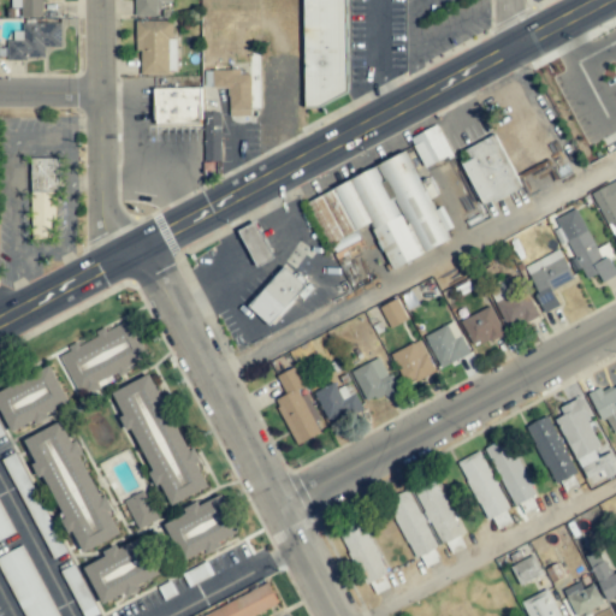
[(10,0),(11,7),(21,7),(21,18),(43,17),(42,0),(10,0)]
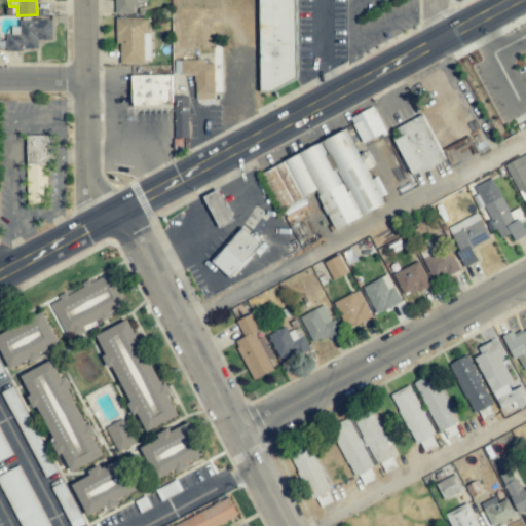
[(115,0),(116,14),(136,13),(136,1),(147,0),(115,0)]
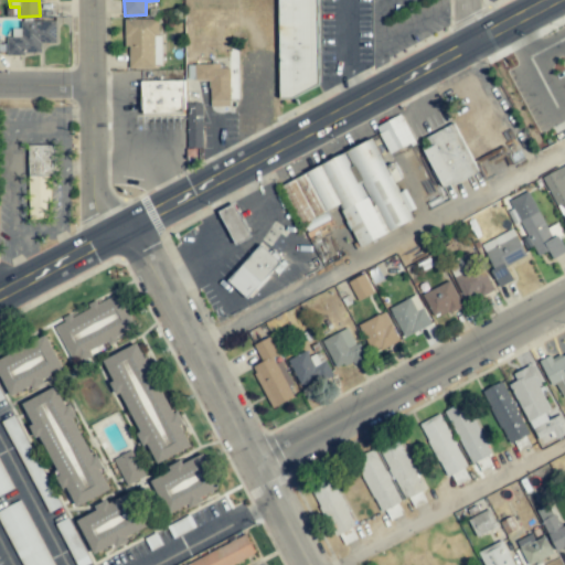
[(277,0),(279,94),(319,94),(317,0),(277,0)]
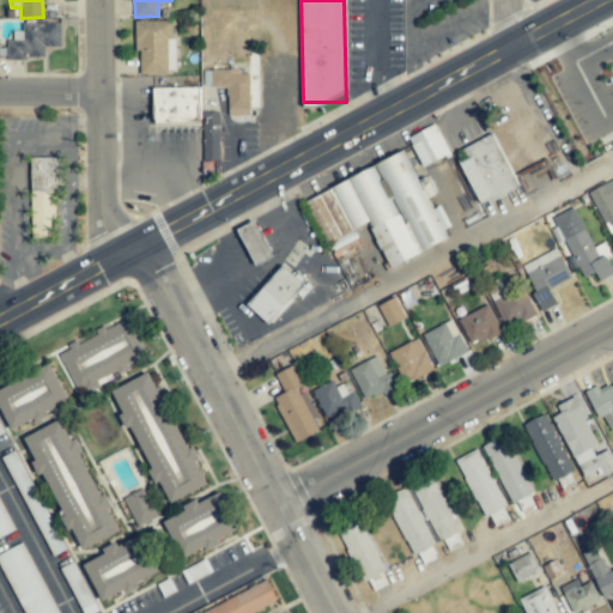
[(175,73),(173,20),(134,22),(134,50),(139,50),(140,74),(175,73)]
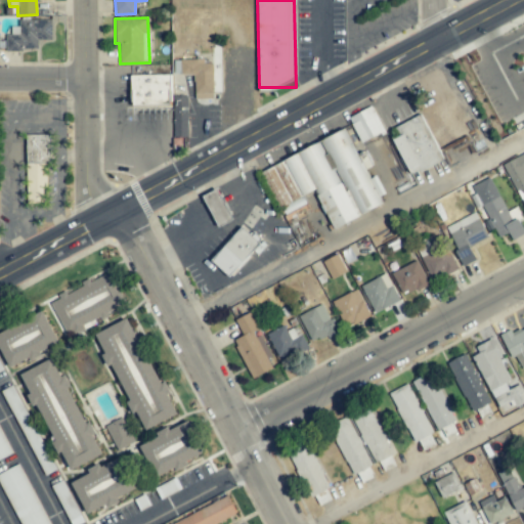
[(6,35),(6,50),(38,50),(38,41),(52,40),(52,19),(19,20),(19,34),(6,35)]
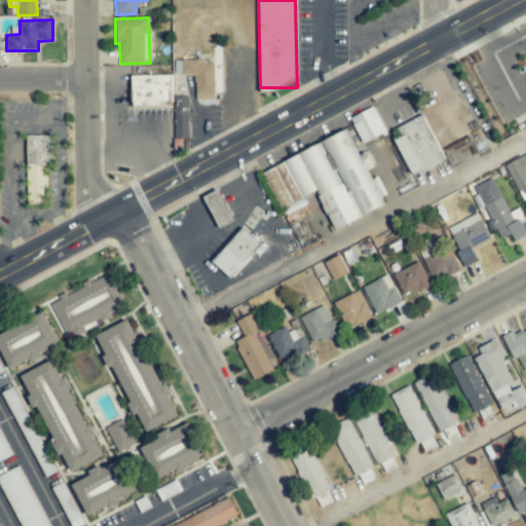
[(215,99),(214,64),(204,64),(204,60),(181,60),(182,75),(195,75),(195,100),(215,99)]
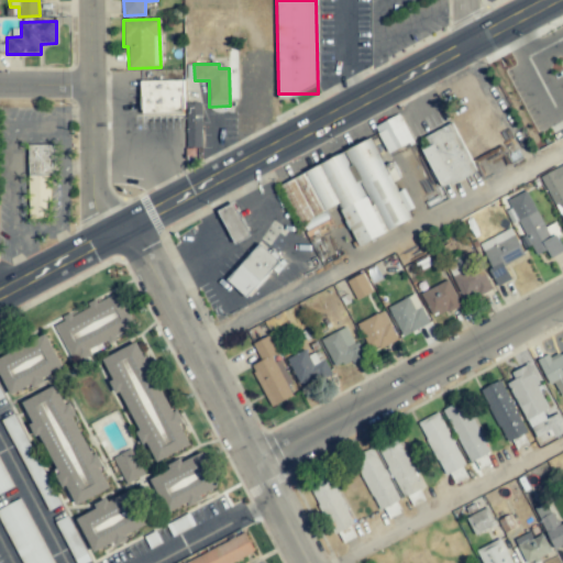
[(183,80),(141,81),(142,116),(184,114),(183,80)]
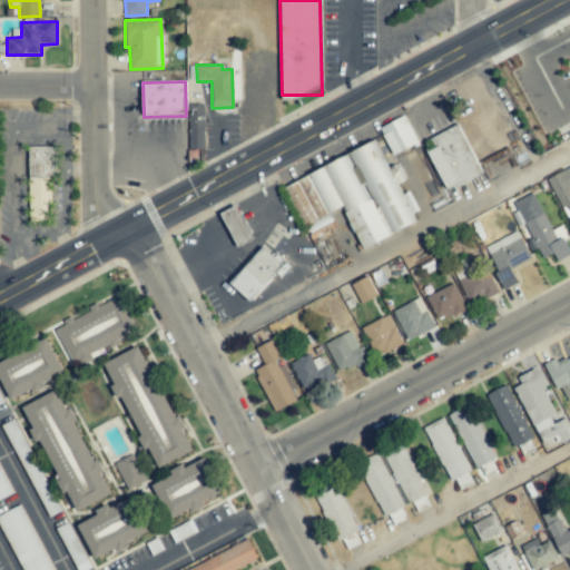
[(189,149),(204,149),(204,105),(188,106),(189,149)]
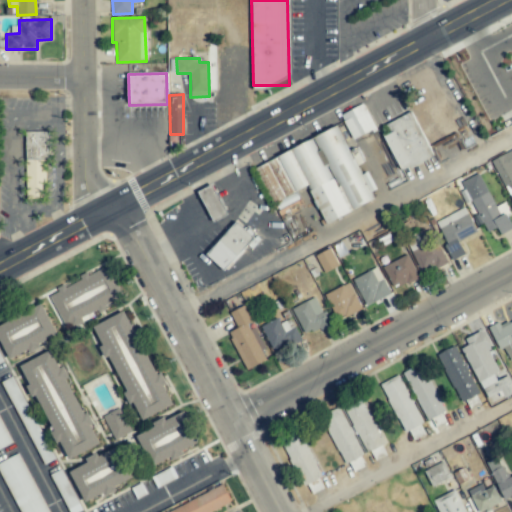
[(342,113),(350,138),(374,131),(366,105),(342,113)]
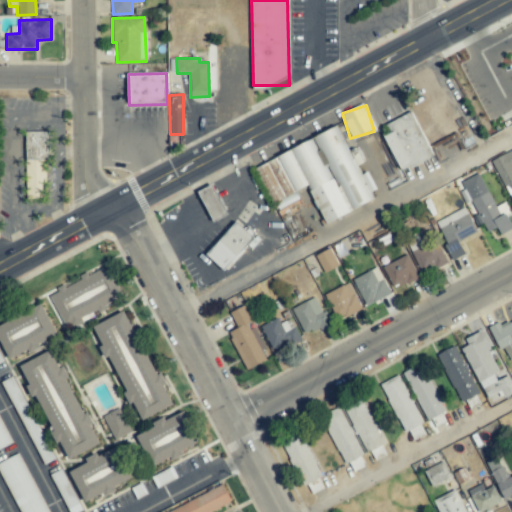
[(432,157),(412,112),(380,127),(400,172),(432,157)]
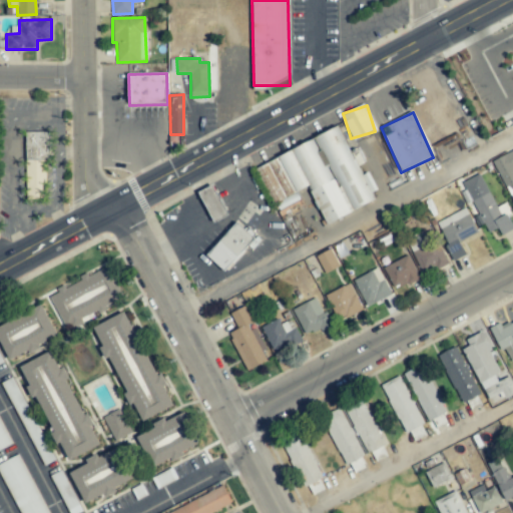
[(255,168),(277,211),(300,200),(296,192),(308,186),(325,224),(373,201),(338,126),(312,138),(313,141),(255,168)]
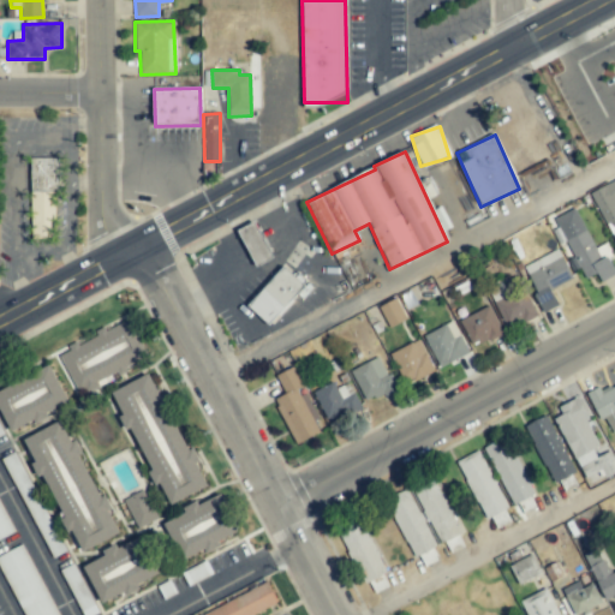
[(29,159),(31,238),(58,237),(55,159),(29,159)]
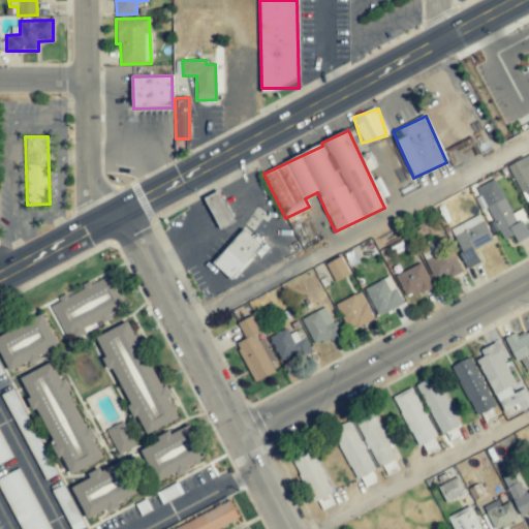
[(528,174),(528,173),(528,155),(507,165),(528,210),(528,174)]
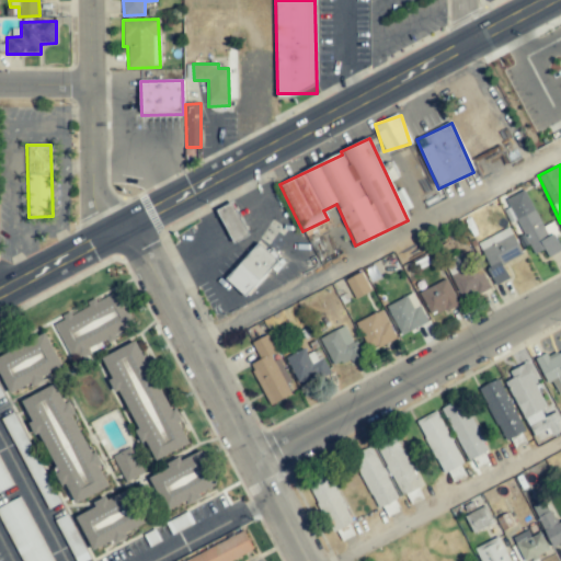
[(542,227),(525,191),(506,199),(533,254),(544,249),(548,258),(560,251),(560,248),(554,235),(558,232),(553,222),(542,227)]
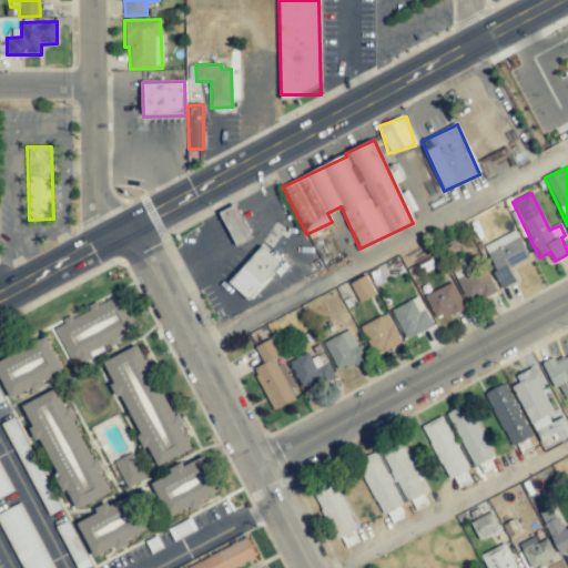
[(236,246),(252,239),(235,204),(220,212),(236,246)]
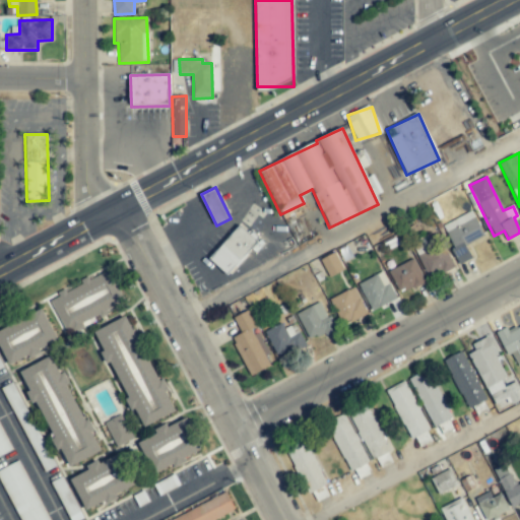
[(472,259),(466,245),(483,237),(471,211),(442,225),(460,264),(472,259)]
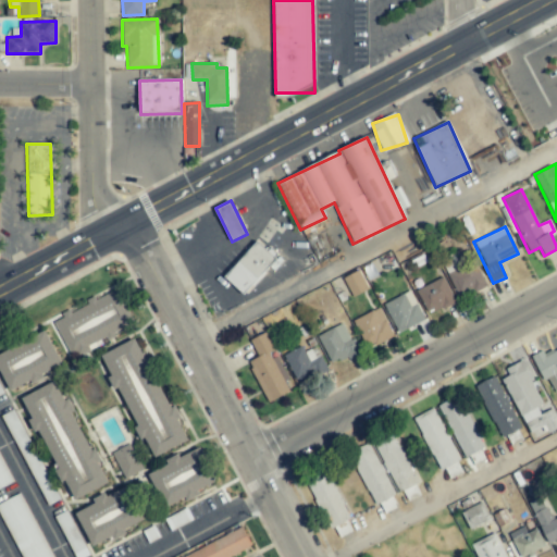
[(224,286),(238,299),(270,267),(273,270),(282,261),(258,239),(224,276),(229,281),(224,286)]
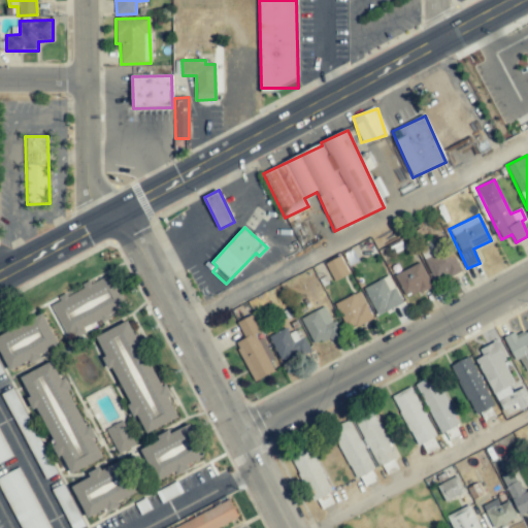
[(461,270),(449,248),(424,261),(435,283),(461,270)]
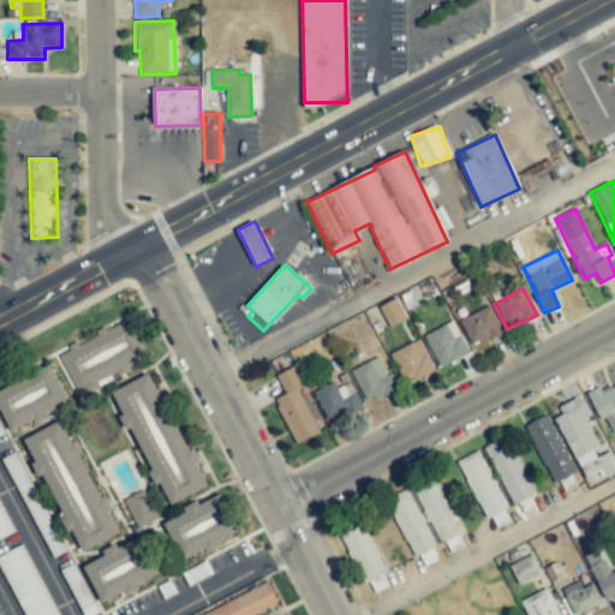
[(390,328),(406,318),(395,299),(378,308),(390,328)]
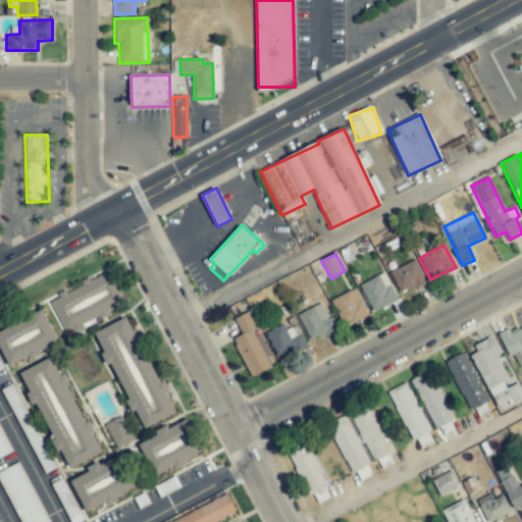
[(402,296),(426,282),(414,260),(389,272),(402,296)]
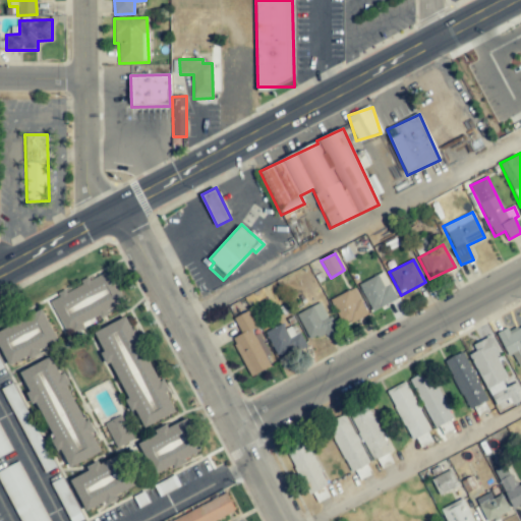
[(123,302),(110,272),(50,299),(65,335),(108,316),(105,310),(123,302)]
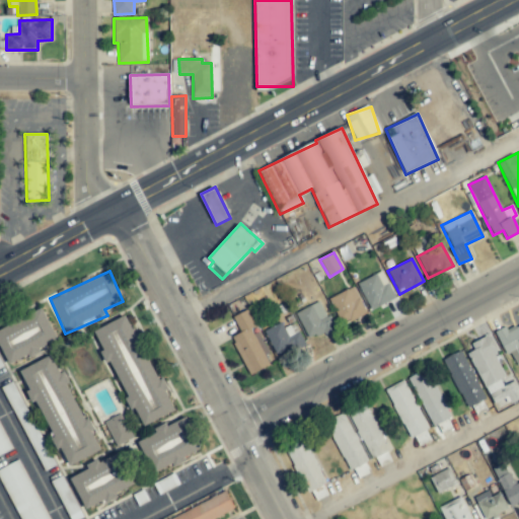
[(395,298),(381,271),(357,284),(371,311),(395,298)]
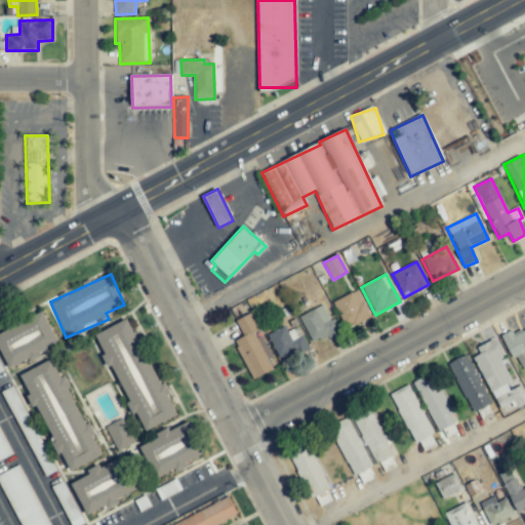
[(370,318),(357,290),(333,301),(347,329),(370,318)]
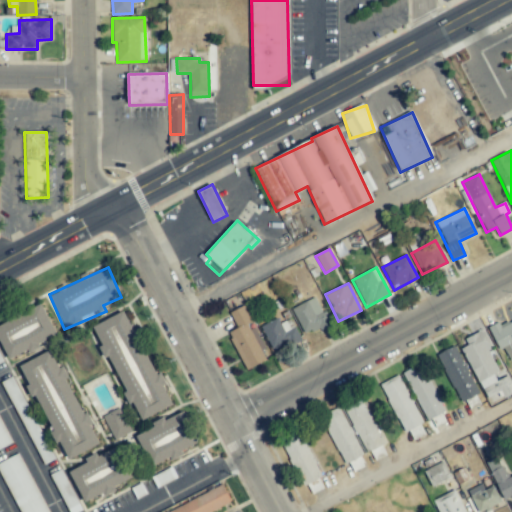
[(303,335),(329,326),(318,297),(292,307),(303,335)]
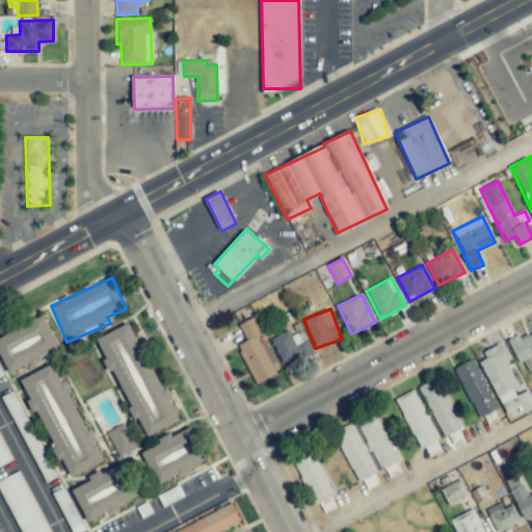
[(58,347),(44,316),(0,337),(0,354),(9,373),(28,364),(30,368),(43,362),(40,356),(58,347)]
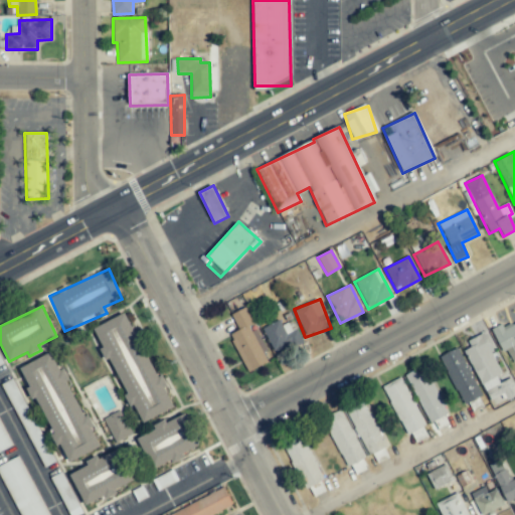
[(246,372),(269,362),(251,325),(253,324),(245,308),(230,315),(238,332),(229,336),(246,372)]
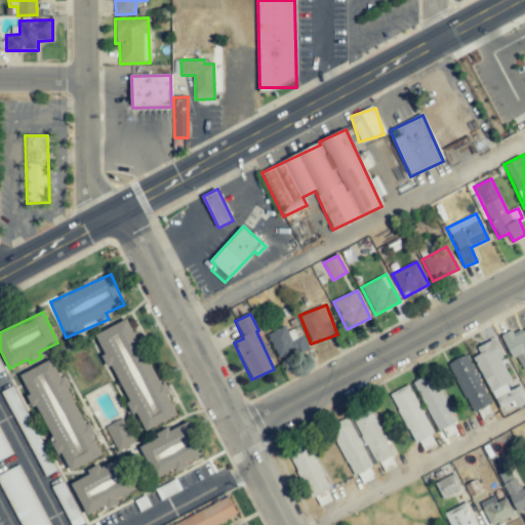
[(176,414),(167,395),(129,319),(96,335),(105,354),(102,356),(107,367),(112,365),(129,401),(125,403),(131,413),(135,411),(145,431),(176,414)]
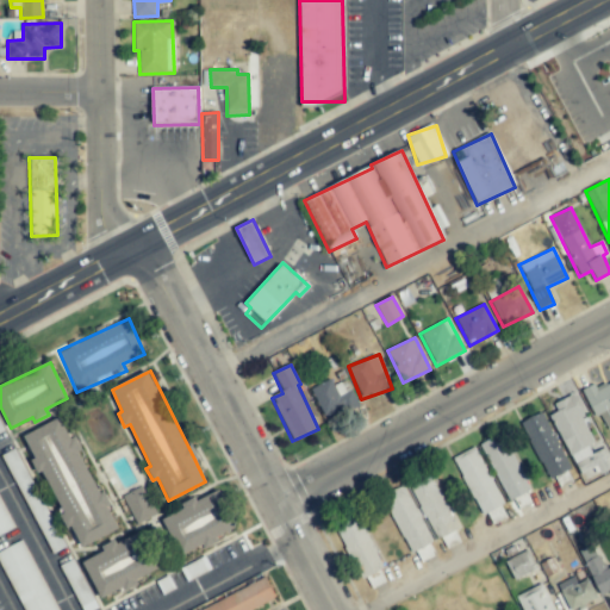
[(346,380),(334,386),(330,379),(310,388),(324,417),(356,402),(346,380)]
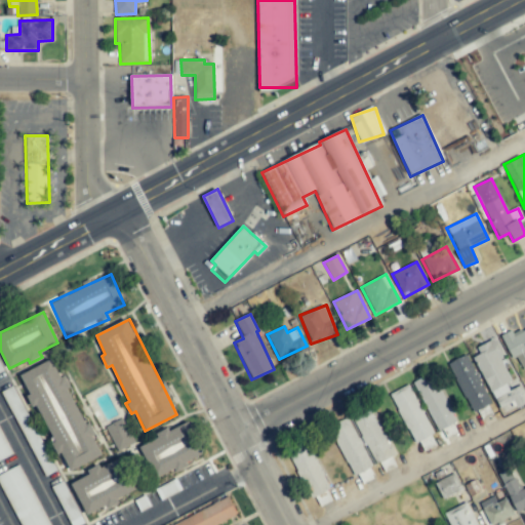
[(512,359),(517,357),(523,370),(524,369),(524,326),(501,337),(512,359)]
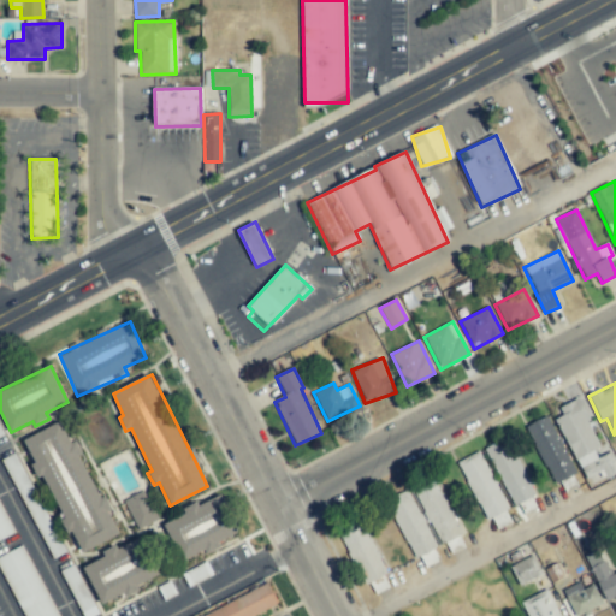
[(615,472),(615,460),(612,451),(603,455),(578,400),(552,412),(587,486),(615,472)]
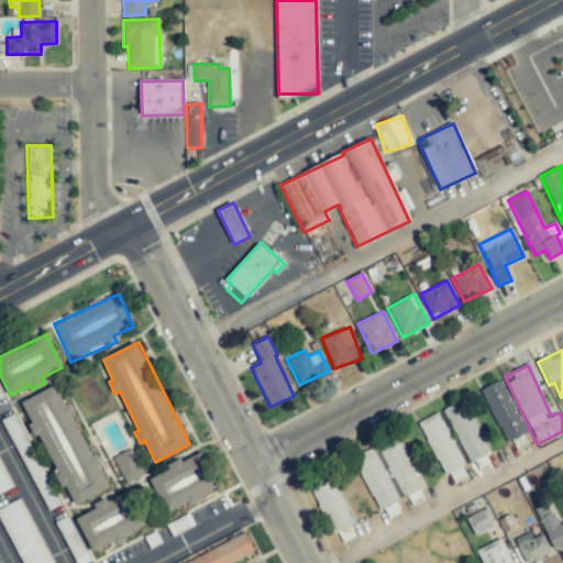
[(505,443),(526,433),(500,381),(479,390),(505,443)]
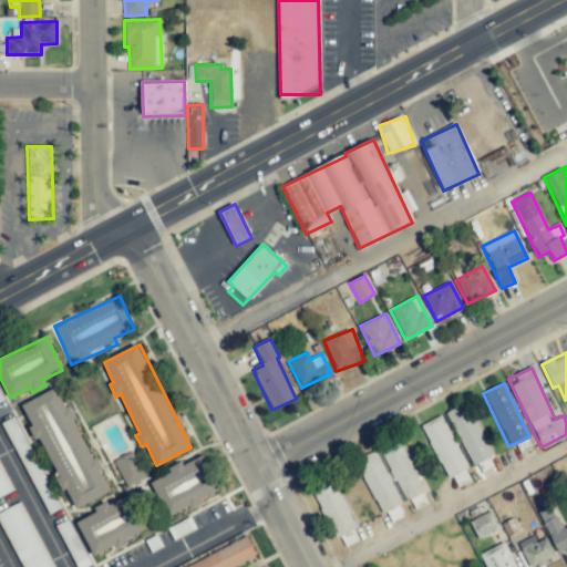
[(110,493),(75,419),(73,420),(59,389),(23,404),(72,509),(110,493)]
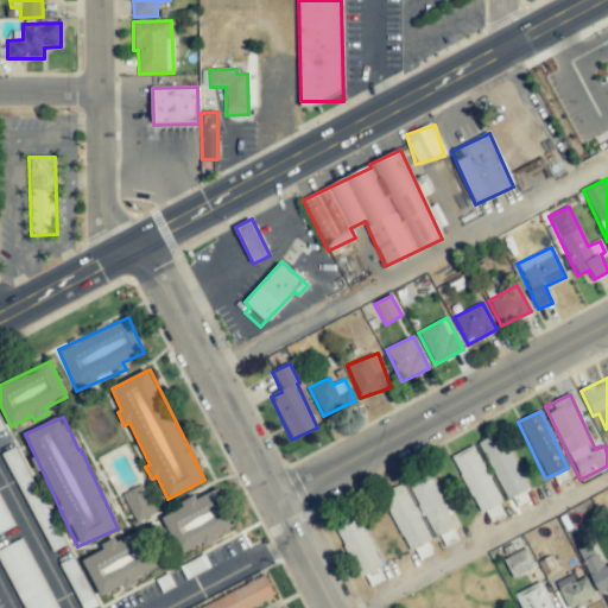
[(479,441),(505,499),(526,489),(501,431),(479,441)]
